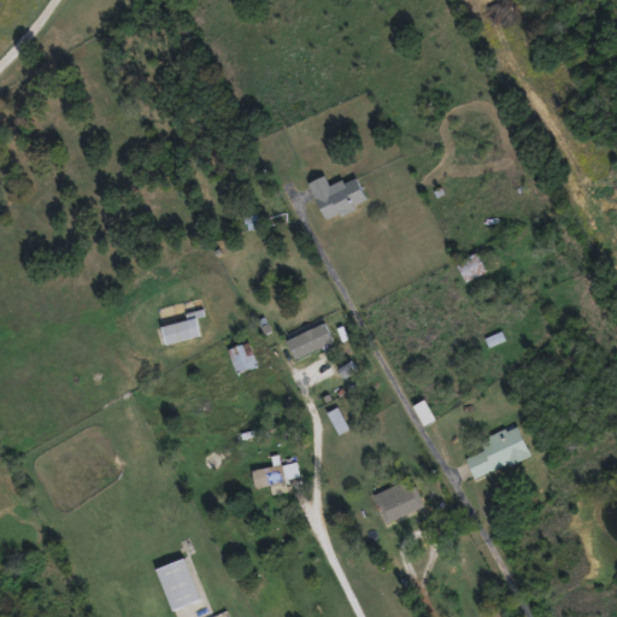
[(465,281),(454,262),(476,251),(487,269),(465,281)]
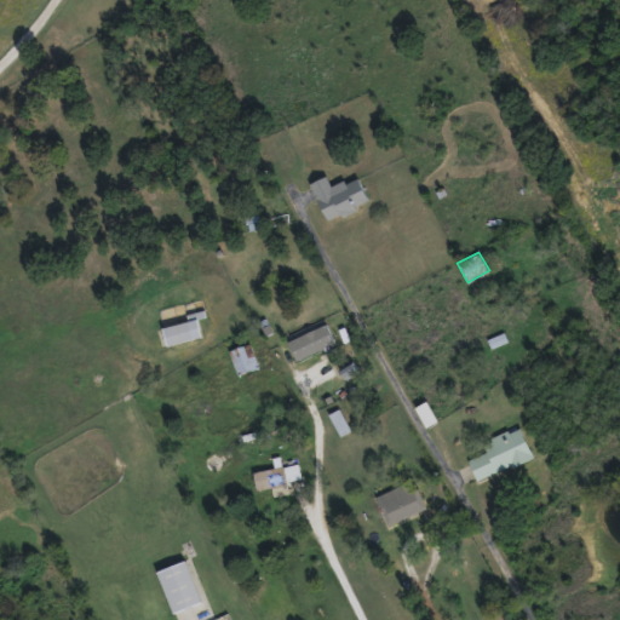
[(162,327),(197,317),(202,334),(167,344),(162,327)]
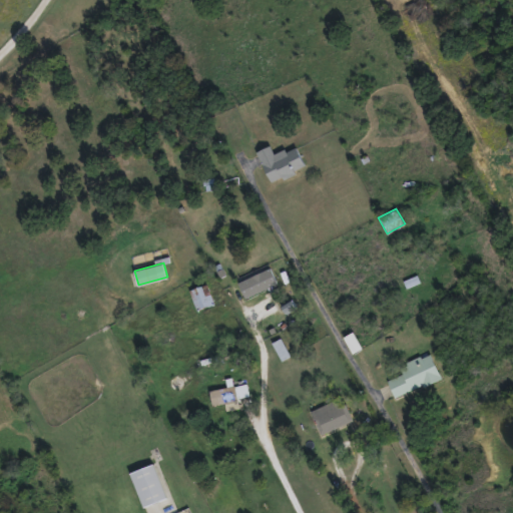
[(213,303),(196,309),(189,289),(206,283),(213,303)]
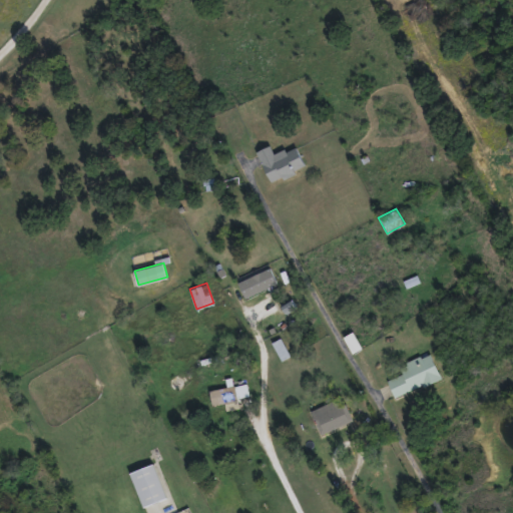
[(441,380),(394,396),(388,379),(403,374),(400,364),(432,354),(441,380)]
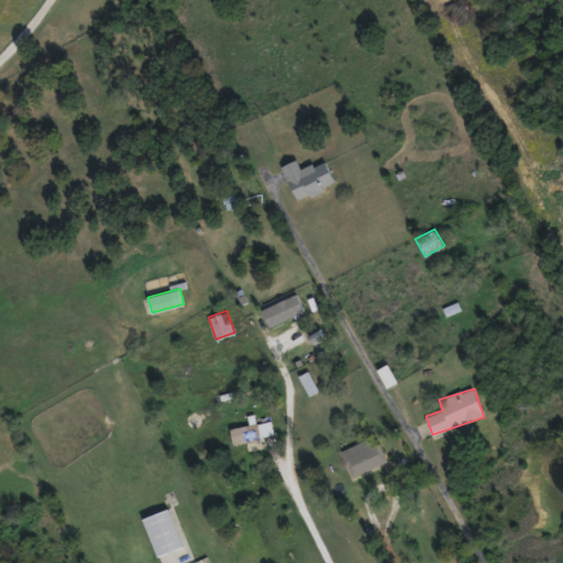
[(261,426),(261,448),(246,448),(246,445),(231,445),(231,426),(261,426)]
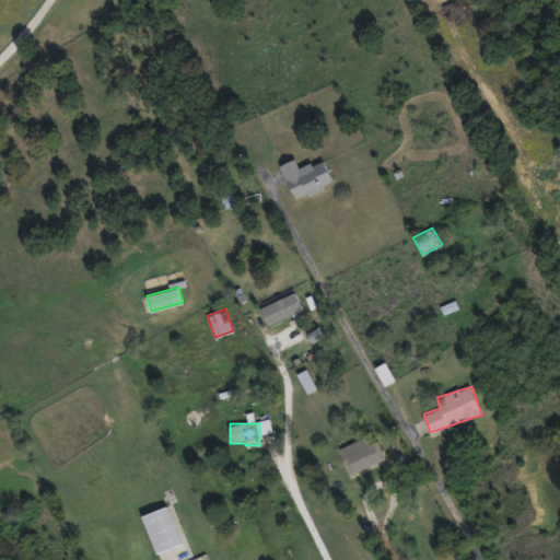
[(370,444),(378,440),(386,457),(350,474),(339,447),(366,435),(370,444)]
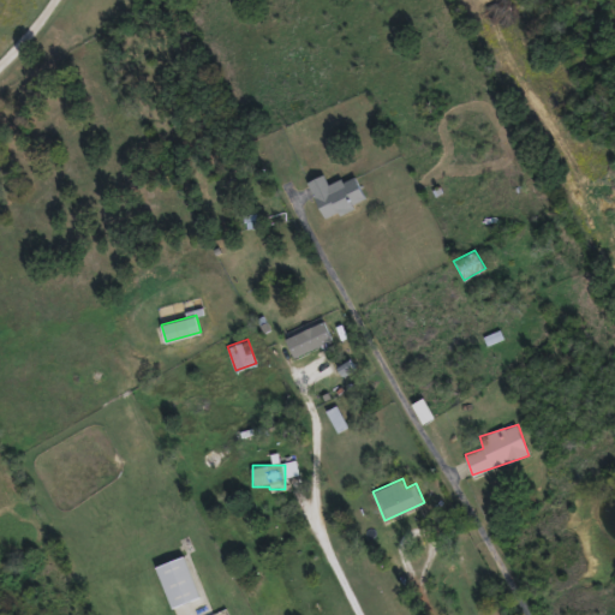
[(157,565),(185,555),(199,597),(172,607),(157,565)]
